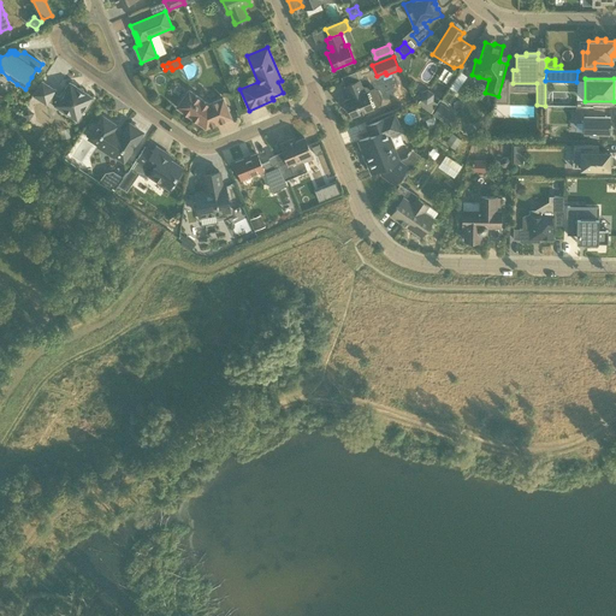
[(345,100),(353,117),(373,108),(367,92),(365,92),(360,80),(345,86),(348,94),(350,94),(351,98),(345,100)]
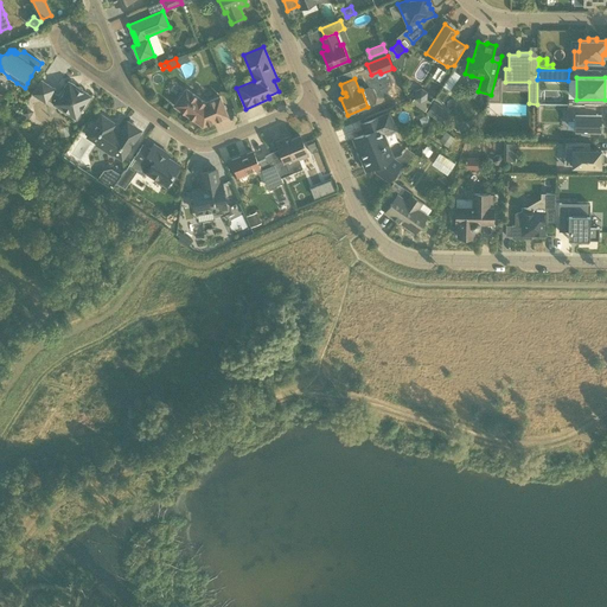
[(55,104),(76,119),(77,120),(93,96),(69,81),(59,96),(53,93),(56,89),(42,81),(32,94),(46,103),(49,100),(55,103),(53,104),(55,104)]
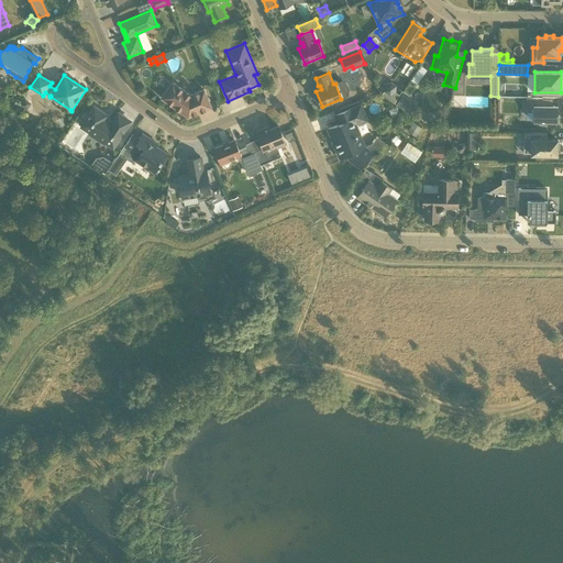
[(385,85),(385,90),(385,91),(390,95),(396,92),(397,86),(392,81),(385,85)]
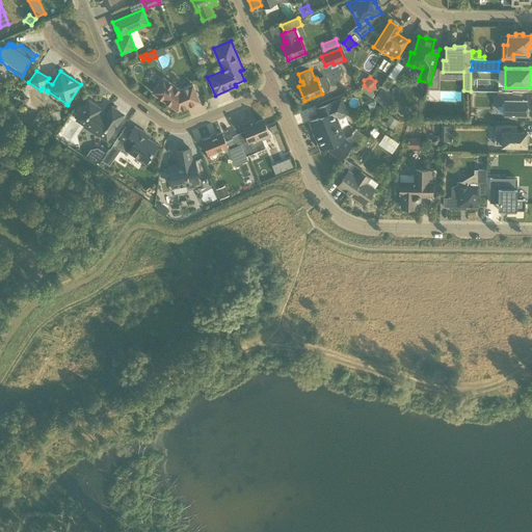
[(163,78),(153,92),(178,110),(200,102),(193,85),(180,90),(163,78)]
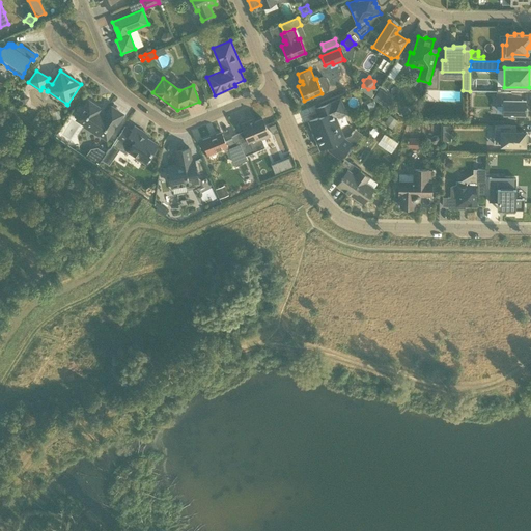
[(375,98),(388,105),(392,98),(380,90),(375,98)]
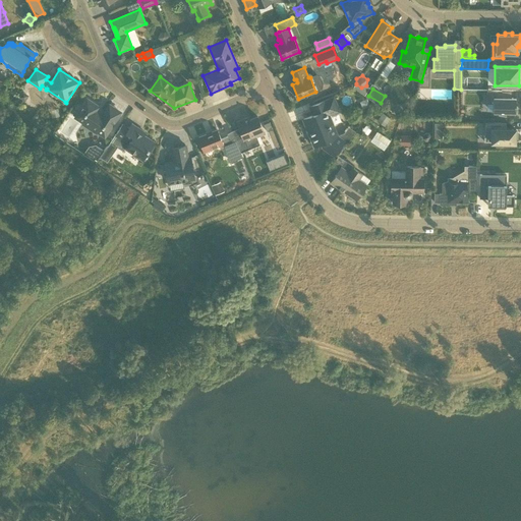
[(507,116),(507,113),(516,113),(516,98),(502,98),(502,91),(487,91),(487,104),(494,104),(494,113),(499,113),(499,115),(507,116)]
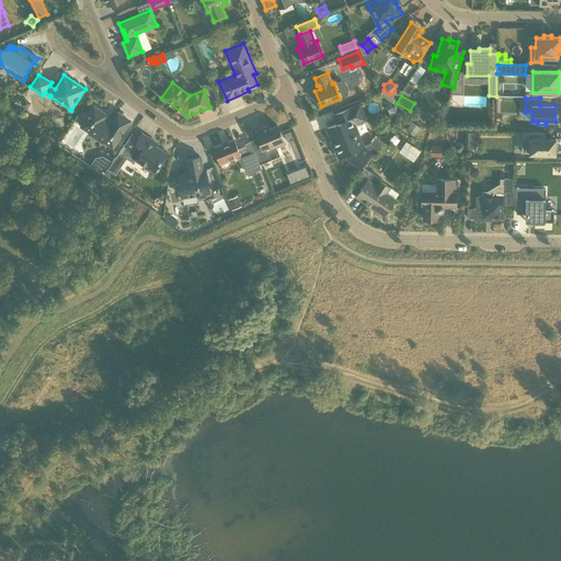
[(27,109),(32,103),(25,99),(21,105),(27,109)]
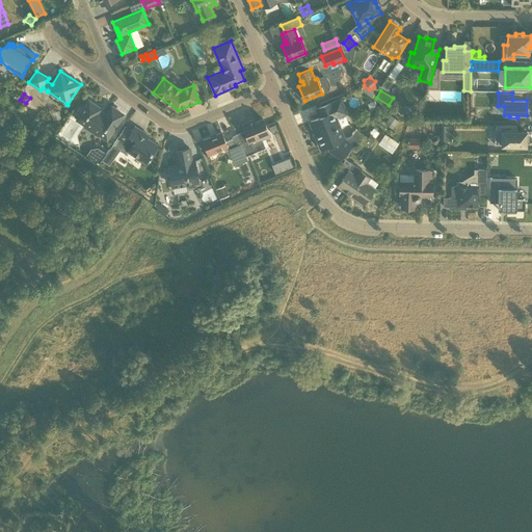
[(341,100),(333,103),(317,109),(320,117),(311,122),(321,149),(328,145),(330,151),(342,159),(352,144),(345,139),(336,118),(347,114),(341,100)]
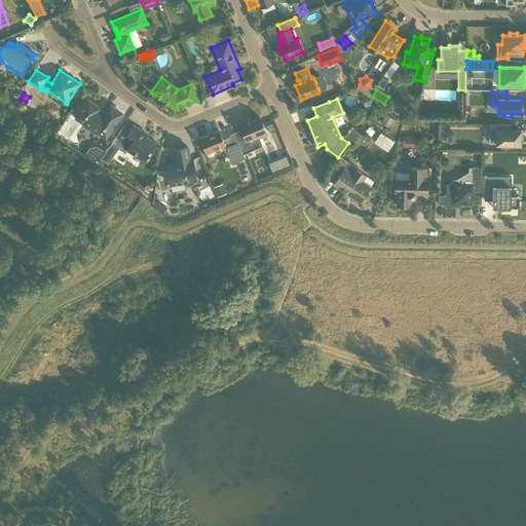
[(106,138),(121,115),(110,107),(104,116),(97,112),(100,108),(88,101),(77,118),(84,123),(83,125),(98,135),(99,133),(106,138)]
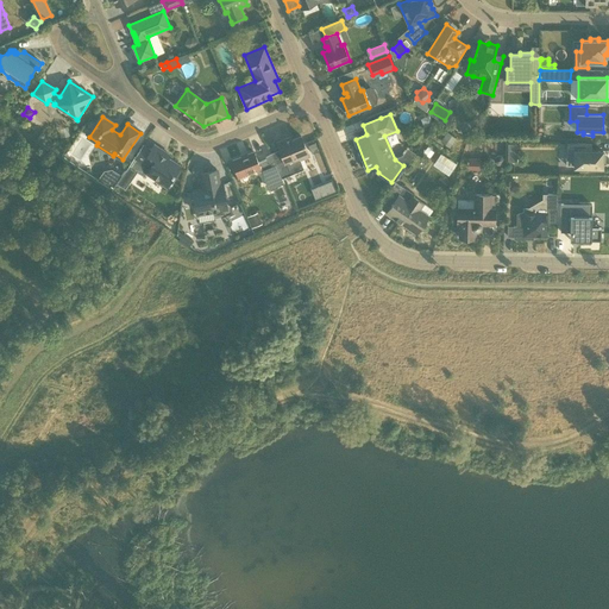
[(450,149),(457,138),(447,132),(440,142),(450,149)]
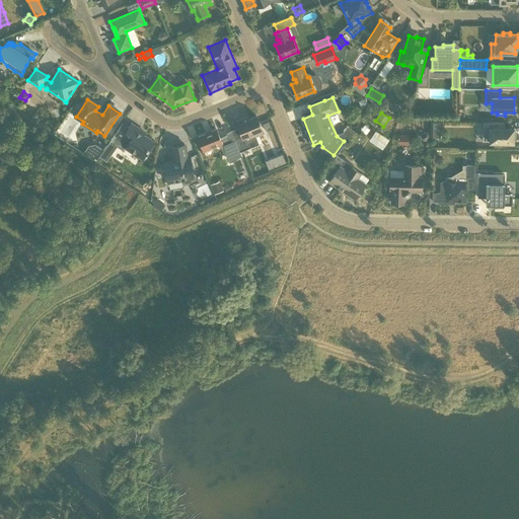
[(255,136),(264,133),(256,117),(249,120),(247,117),(236,122),(243,138),(244,141),(237,144),(240,152),(248,149),(247,148),(258,144),(255,136)]
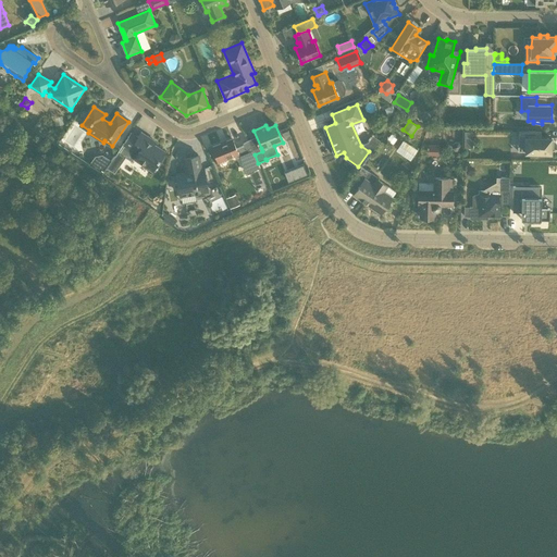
[(282,133),(285,140),(292,138),(288,131),(282,133)]
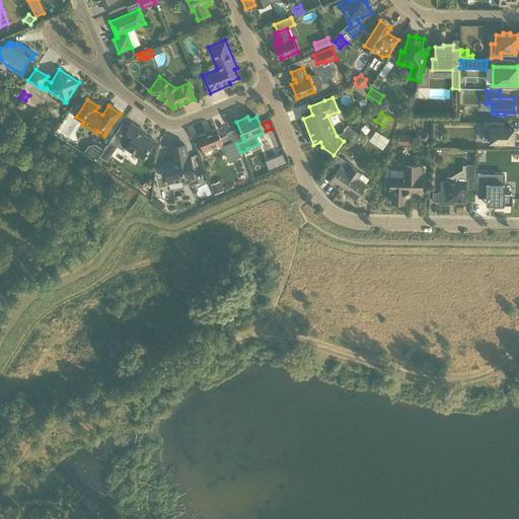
[(499,129),(499,123),(499,122),(484,122),(484,129),(491,129),(490,142),(497,142),(497,144),(506,145),(506,142),(513,143),(513,140),(516,140),(516,131),(514,131),(514,129),(499,129)]
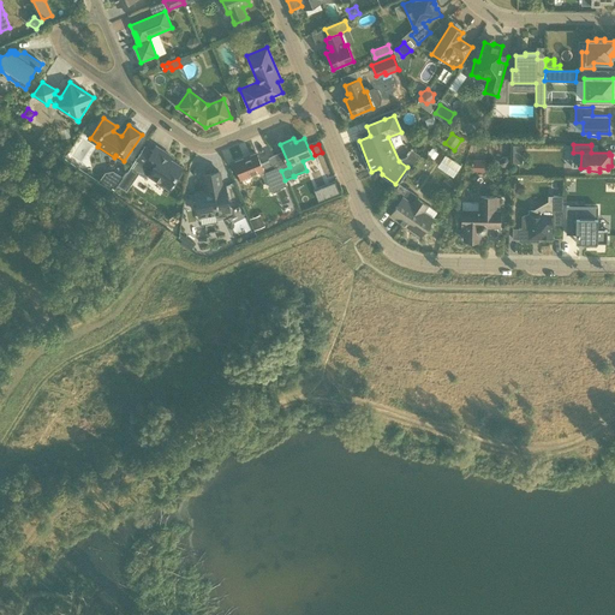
[(138,173),(143,166),(151,171),(149,174),(169,187),(177,177),(174,174),(180,167),(171,161),(173,157),(156,147),(153,153),(144,147),(130,167),(138,173)]
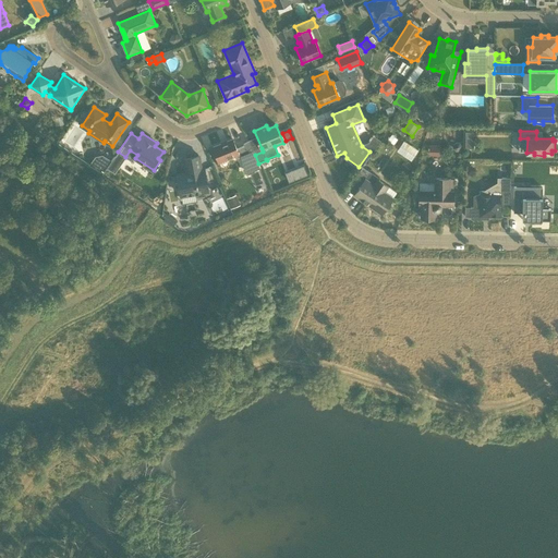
[(254,153),(249,155),(245,146),(237,149),(233,140),(213,147),(219,162),(239,155),(242,162),(244,169),(243,169),(244,172),(249,174),(255,172),(254,170),(261,168),(258,164),(255,155),(254,153)]
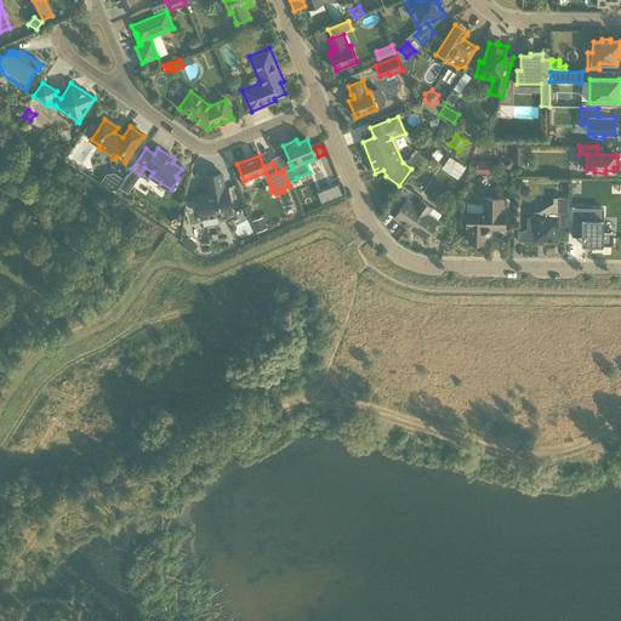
[(442,167),(457,178),(466,166),(450,155),(442,167)]
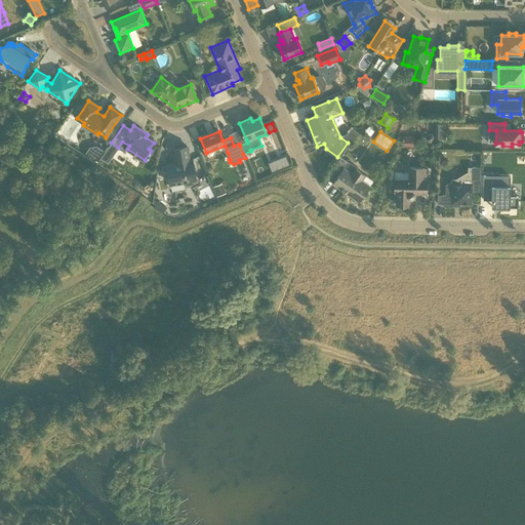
[(429,134),(427,136),(427,139),(429,143),(432,143),(435,139),(435,136),(433,134),(429,134)]
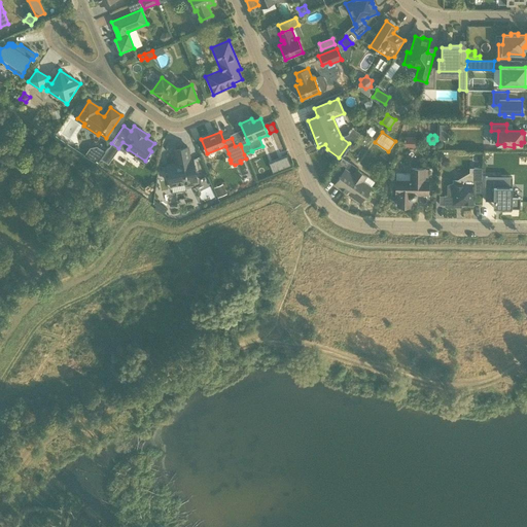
[(84,155),(83,156),(97,166),(109,147),(105,152),(100,149),(97,154),(94,155),(89,152),(85,156),(84,155)]
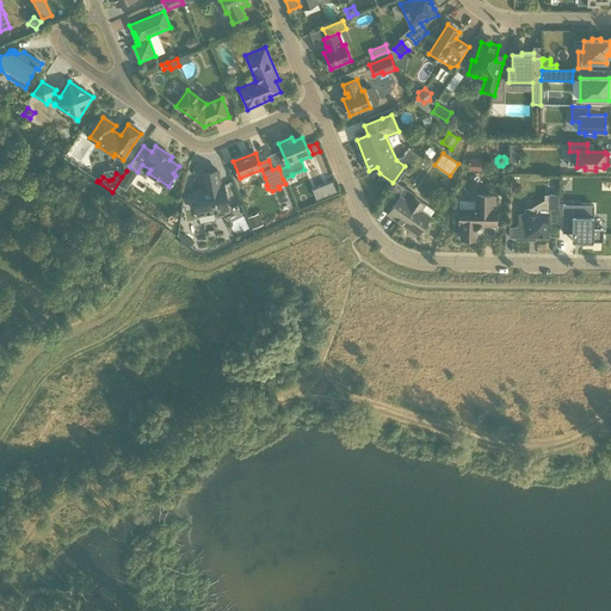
[(227,214),(226,209),(228,209),(224,185),(221,185),(218,171),(202,173),(204,189),(193,191),(195,198),(192,201),(192,203),(193,205),(196,205),(198,215),(215,211),(216,216),(227,214)]
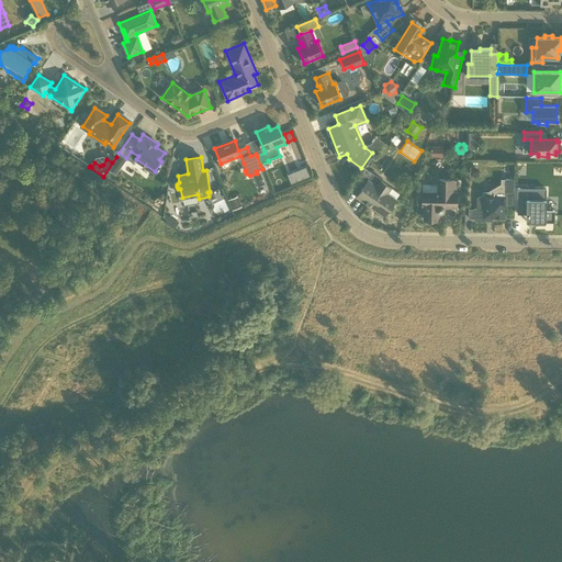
[(373,173),(372,173),(364,169),(357,180),(361,182),(357,188),(361,190),(358,194),(366,200),(367,199),(368,200),(368,204),(385,215),(396,200),(388,194),(392,188),(381,181),(382,180),(373,173)]
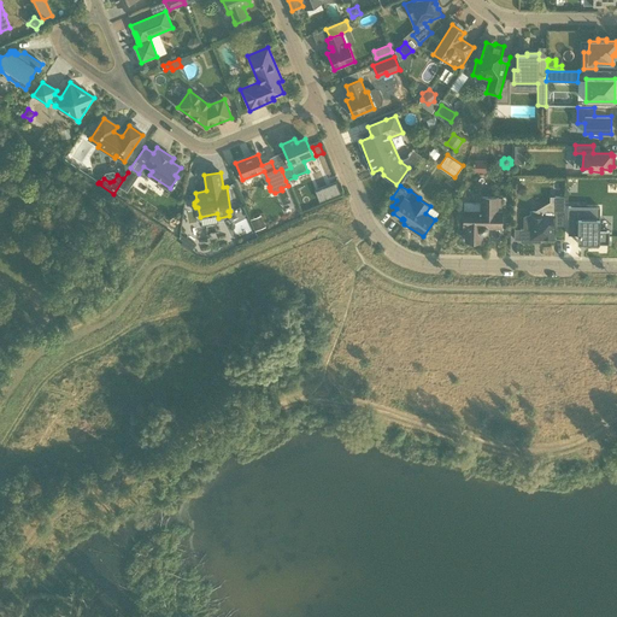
[(488,228),(488,227),(501,228),(501,212),(497,211),(498,197),(482,197),(481,204),(465,204),(464,211),(464,227),(466,227),(465,241),(481,241),(482,233),(482,234),(483,234),(485,233),(486,233),(487,231),(487,230),(488,229),(488,228)]
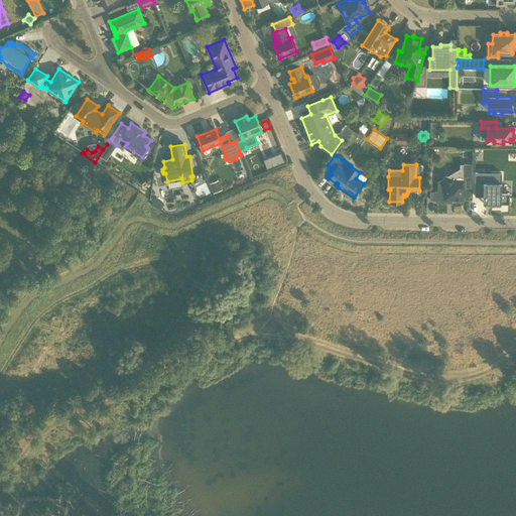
[(472,188),(473,164),(466,164),(465,180),(443,180),(443,181),(441,181),(440,179),(437,181),(437,191),(430,191),(430,201),(435,201),(435,203),(447,203),(447,201),(464,201),(464,188),(472,188)]
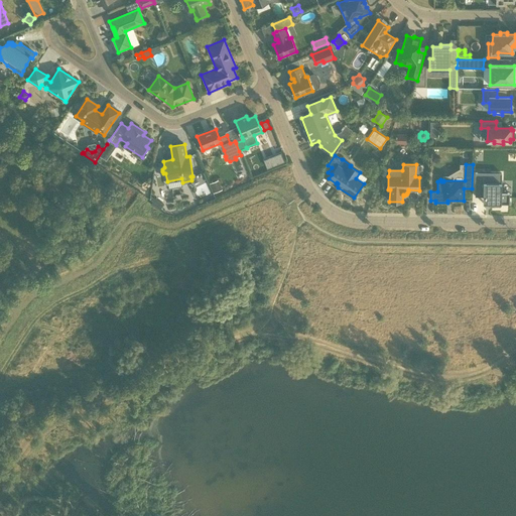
[(500,172),(474,172),(474,181),(482,181),(481,202),(507,203),(508,191),(500,191),(500,172)]
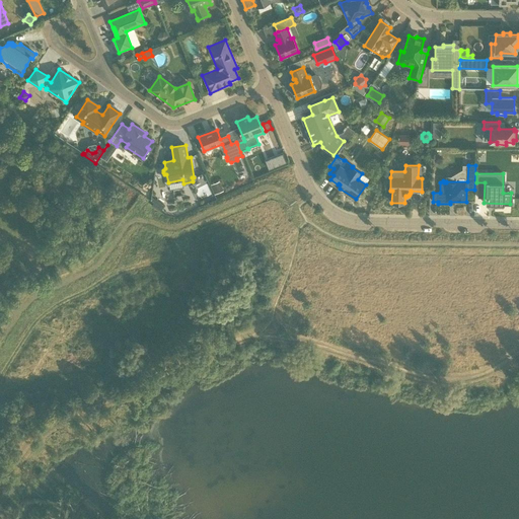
[(211,186),(215,195),(224,192),(220,181),(211,186)]
